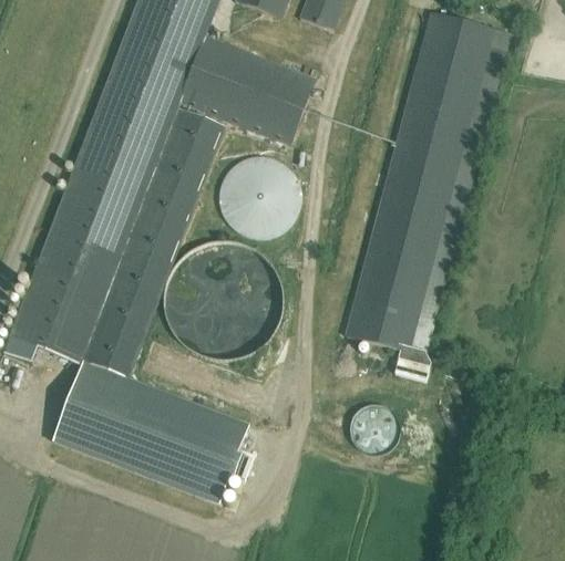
[(135,0),(1,351),(30,361),(36,346),(80,363),(82,357),(129,375),(225,124),(176,105),(178,100),(288,142),(312,78),(202,34),(214,0),(135,0)]
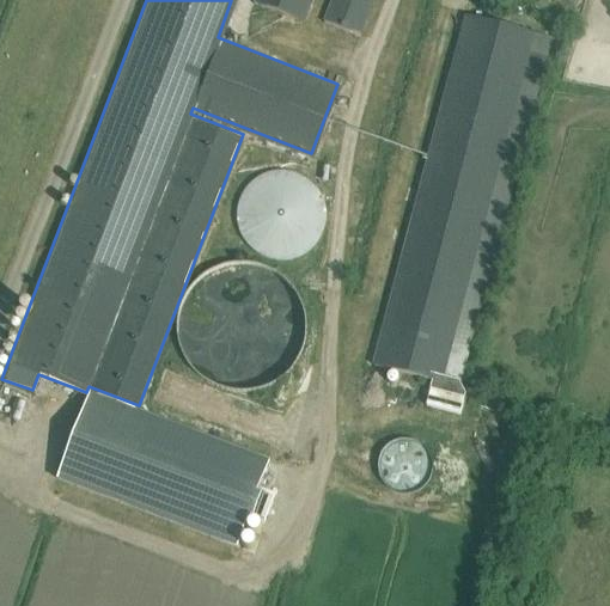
[(299,18),(305,0),(256,0),(256,1),(299,18)]
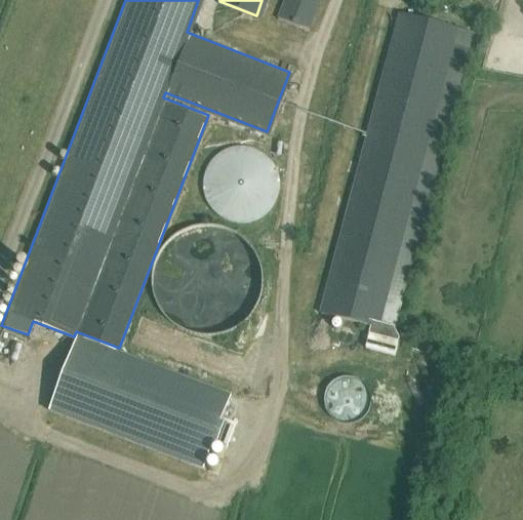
[(307,28),(316,0),(281,0),(276,15),(307,28)]
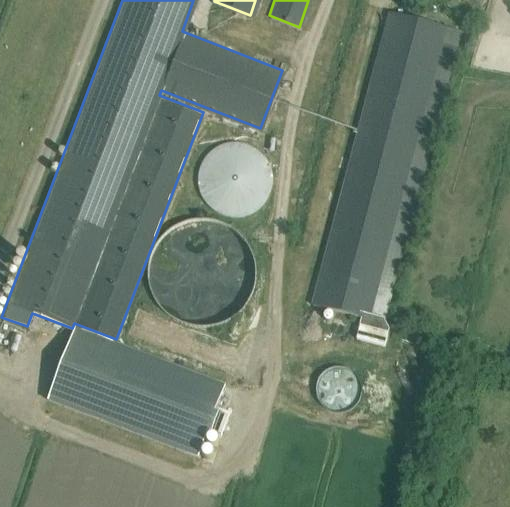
[(389,10),(327,243),(311,302),(351,313),(348,329),(362,332),(366,316),(382,321),(459,29),(449,26),(389,10)]
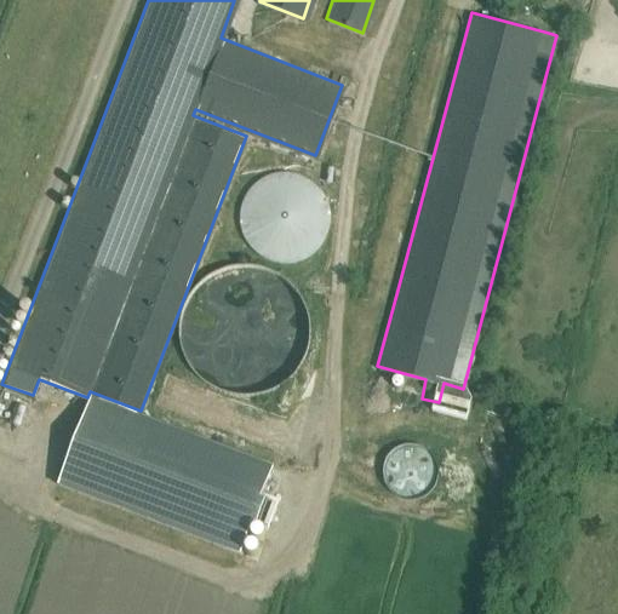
[(241,198),(239,205),(238,211),(238,214),(238,219),(239,224),(241,230),(242,235),(245,239),(250,245),(255,250),(262,253),(267,256),(273,258),(279,258),(285,259),(293,258),(302,254),(307,252),(312,248),(318,241),(322,236),(324,230),(326,224),(327,218),(327,212),(327,205),(325,199),(322,193),(319,187),(313,181),(307,176),(299,172),(292,170),(286,168),(282,168),(276,170),(270,171),(263,173),(255,179),(250,183),(247,187),(244,191),(241,198)]
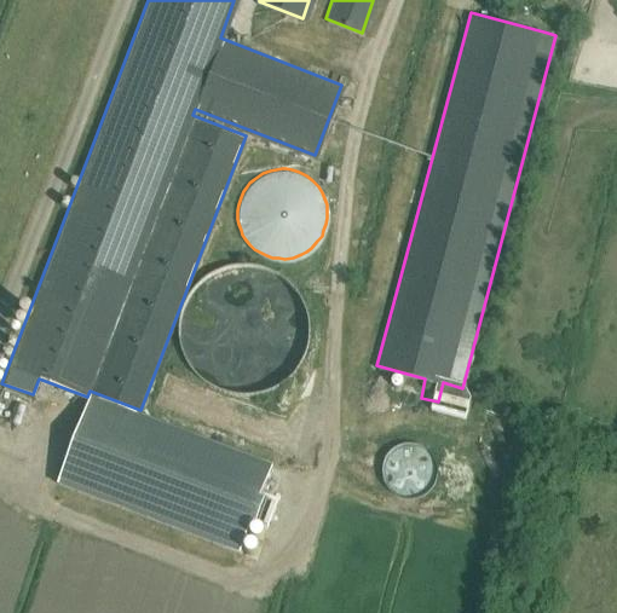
[(307,339),(309,327),(307,314),(303,302),(298,291),(289,282),(280,273),(269,267),(257,264),(244,262),(232,264),(220,266),(208,272),(199,279),(190,289),(184,299),(179,311),(177,323),(178,336),(180,348),(185,359),(191,370),(201,379),(211,386),(223,391),(235,393),(247,393),(259,392),(271,387),(282,381),(292,372),(299,363),(304,351),(307,339)]
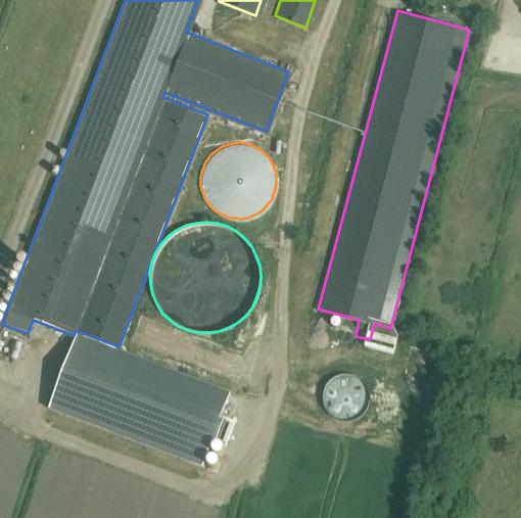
[(74,335),(47,405),(200,463),(229,388),(119,346),(76,330),(74,335)]
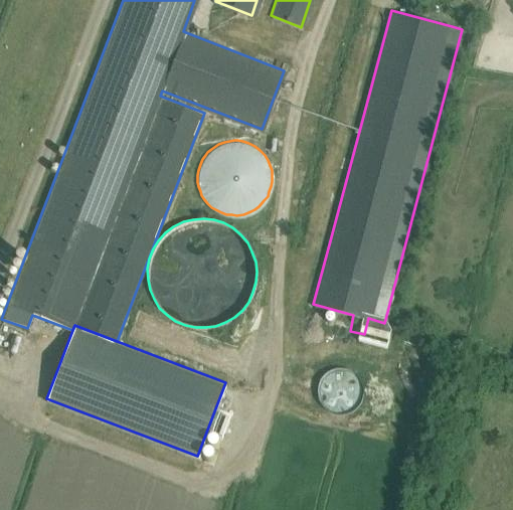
[(337,384),(335,397),(347,399),(349,385),(337,384)]
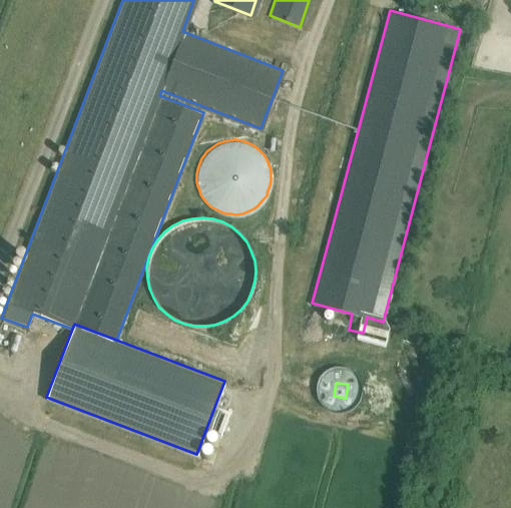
[(228,417),(230,403),(219,401),(216,415),(228,417)]
